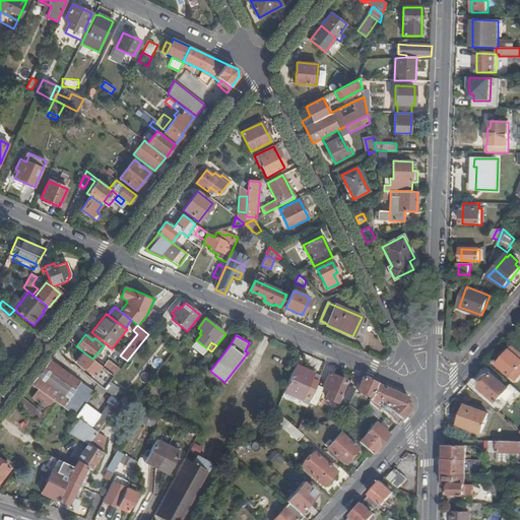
[(519,351),(514,346),(498,366),(517,382),(519,378),(519,351)]
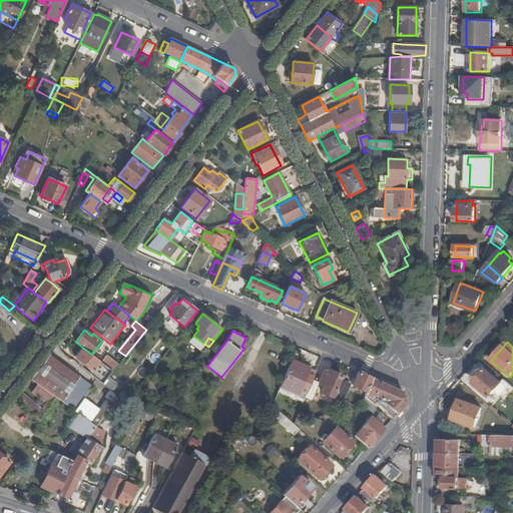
[(95,365),(109,376),(112,371),(101,362),(99,361),(82,348),(75,357),(92,370),(95,365)]
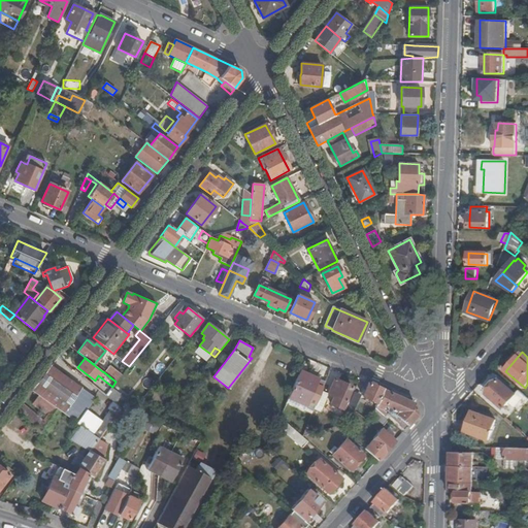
[(116,382),(122,374),(110,365),(104,372),(116,382)]
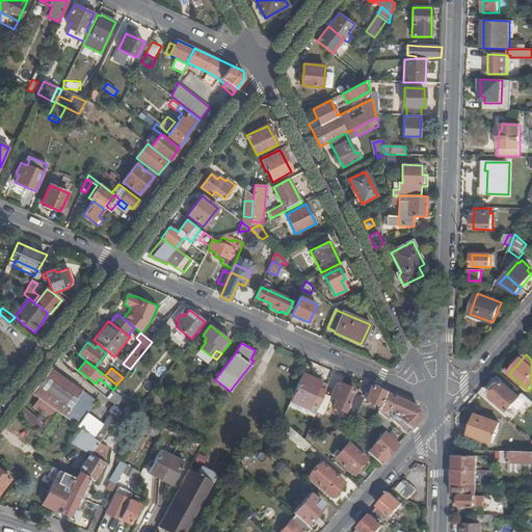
[(96,399),(51,369),(31,394),(40,399),(54,409),(60,415),(77,427),(86,414),(96,399)]
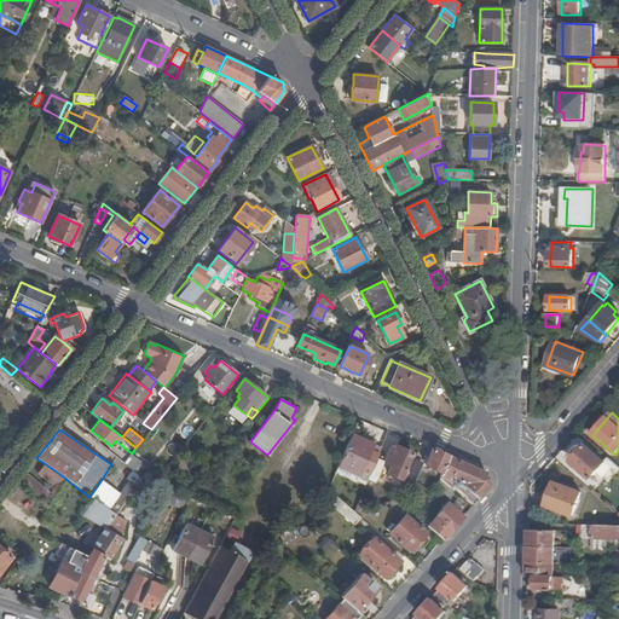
[(375,463),(380,451),(372,447),(374,445),(352,435),(339,467),(360,475),(362,470),(370,474),(375,463)]
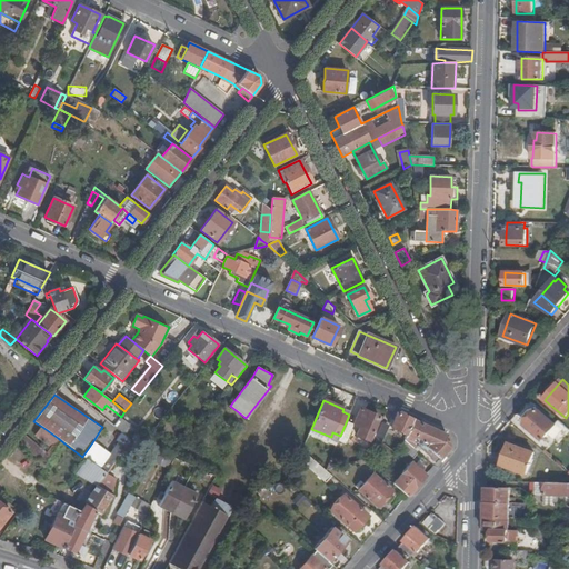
[(375,437),(383,419),(361,409),(353,425),(360,427),(357,435),(369,440),(370,439),(373,441),(375,437)]
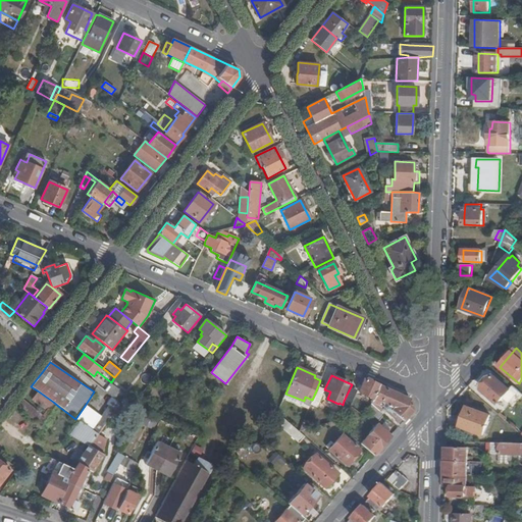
[(502,401),(511,390),(494,376),(488,382),(482,389),(499,404),(502,401)]
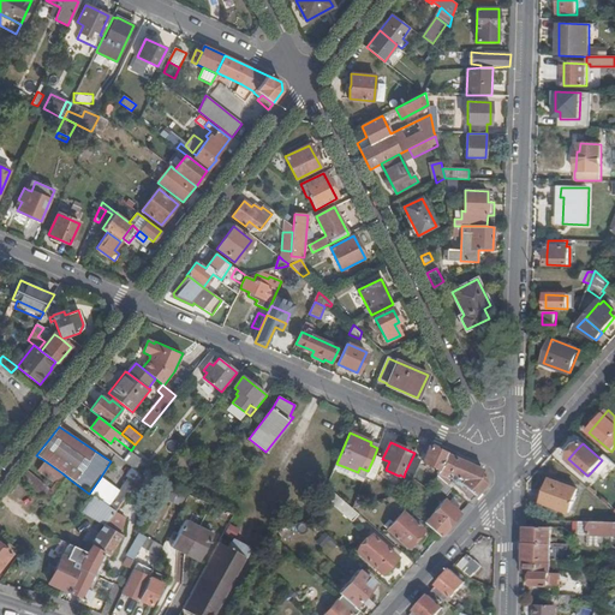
[(440,471),(447,454),(430,446),(423,463),(440,471)]
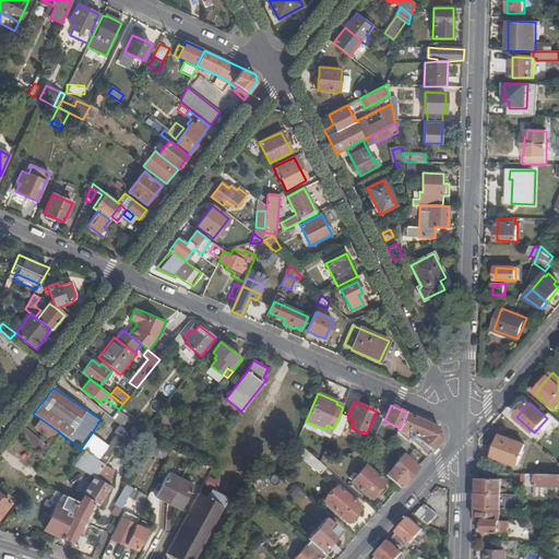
[(133,421),(118,411),(111,418),(127,430),(133,421)]
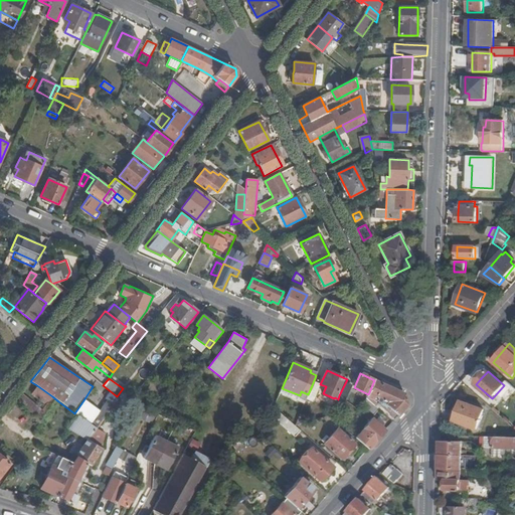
[(404,393),(374,380),(368,394),(366,398),(373,403),(374,401),(386,409),(388,406),(398,415),(407,405),(404,393)]
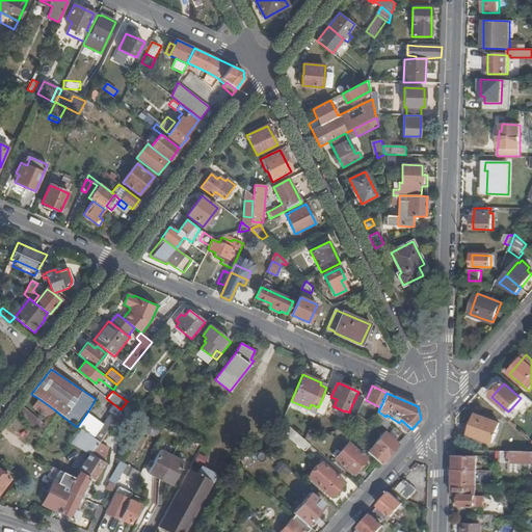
[(530,399),(524,394),(521,398),(511,408),(517,414),(530,399)]
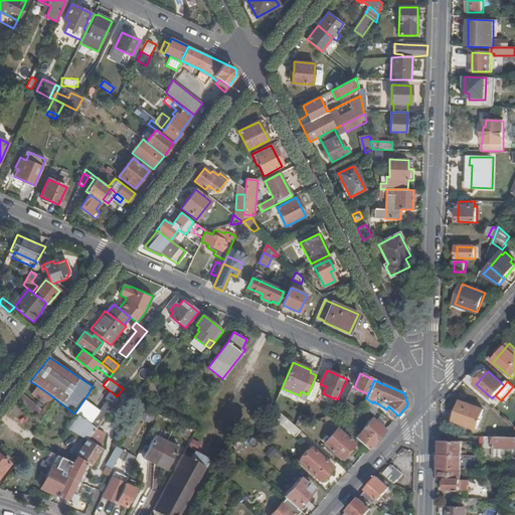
[(319,388),(312,385),(308,394),(307,398),(313,401),(319,388)]
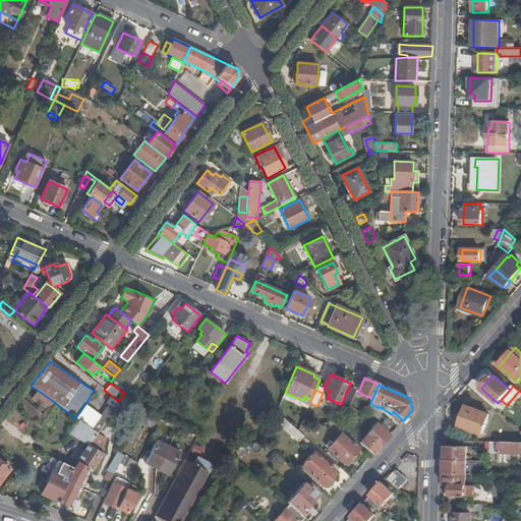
[(53,401),(39,391),(33,400),(47,409),(53,401)]
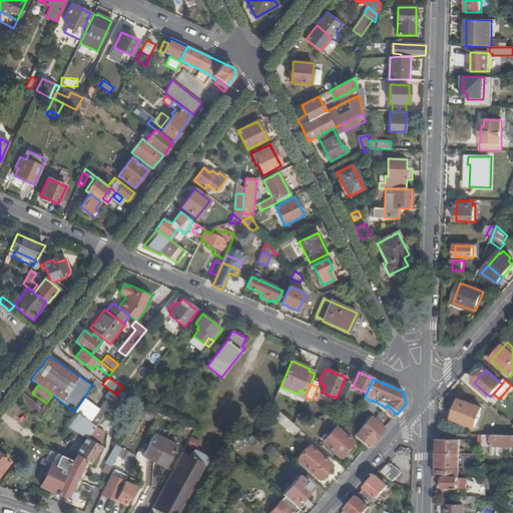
[(17,400),(37,416),(43,408),(23,393),(17,400)]
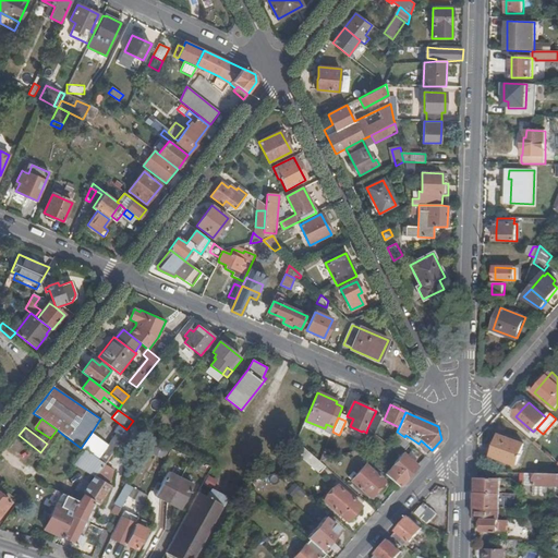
[(47,458),(63,435),(57,429),(50,438),(47,444),(40,452),(47,458)]
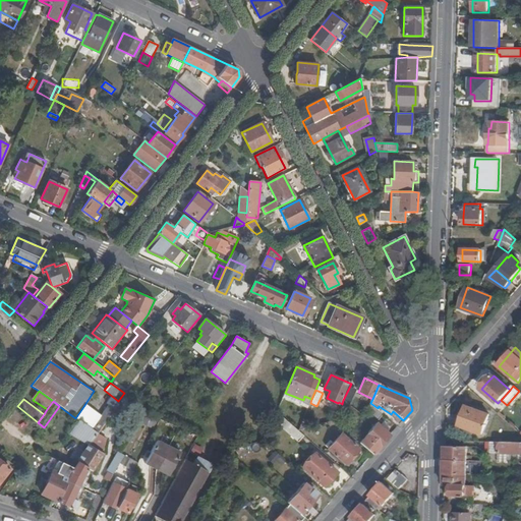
[(290,404),(282,401),(278,410),(285,414),(290,404)]
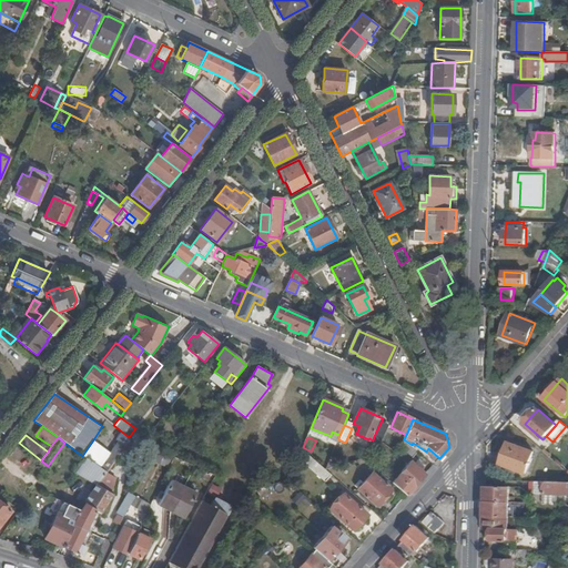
[(412,445),(404,439),(399,447),(412,458),(418,452),(412,445)]
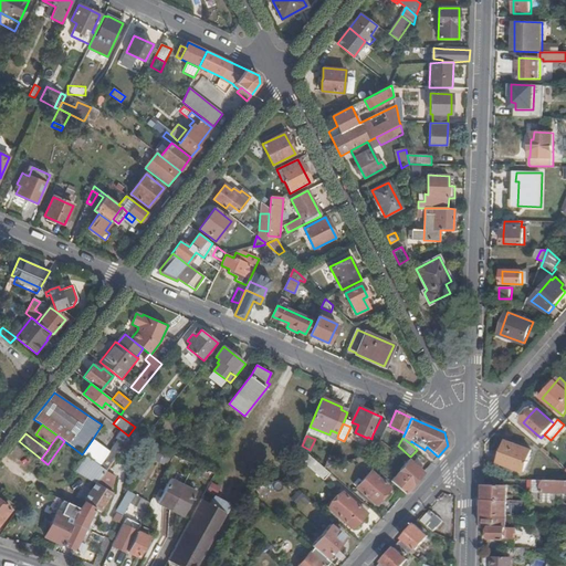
[(106,471),(125,444),(117,439),(109,451),(100,467),(106,471)]
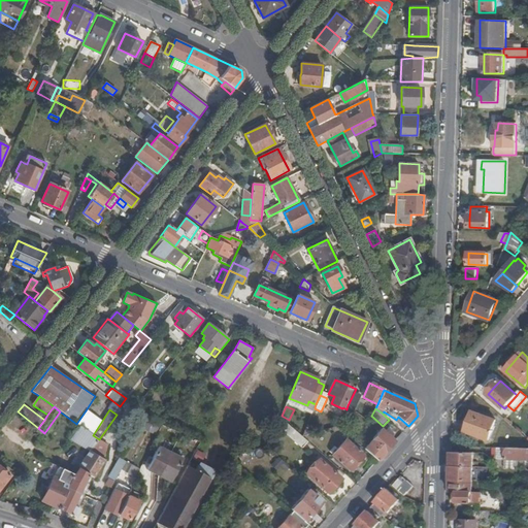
[(128,414),(122,409),(113,420),(120,425),(128,414)]
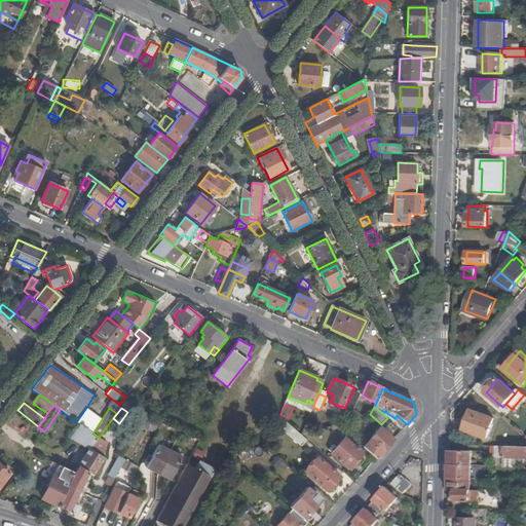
[(78,423),(87,410),(85,409),(76,422),(78,423)]
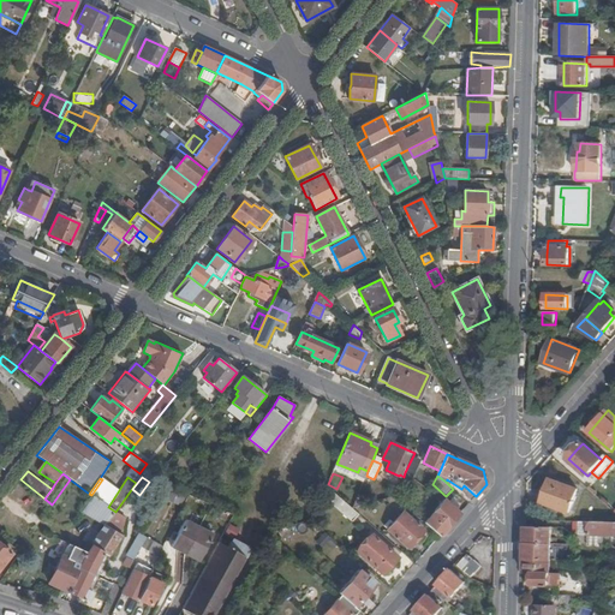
[(119,490),(102,479),(91,495),(94,497),(108,507),(119,490)]
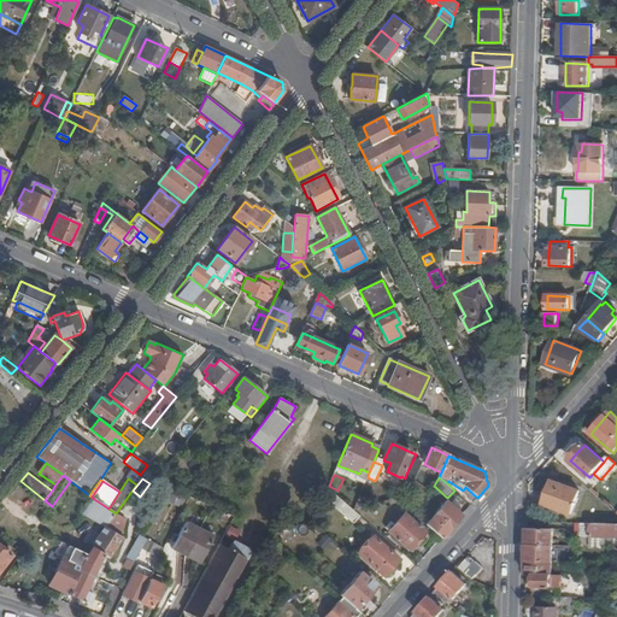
[(553,481),(547,493),(544,505),(571,515),(575,506),(577,506),(577,504),(576,504),(581,491),(553,481)]
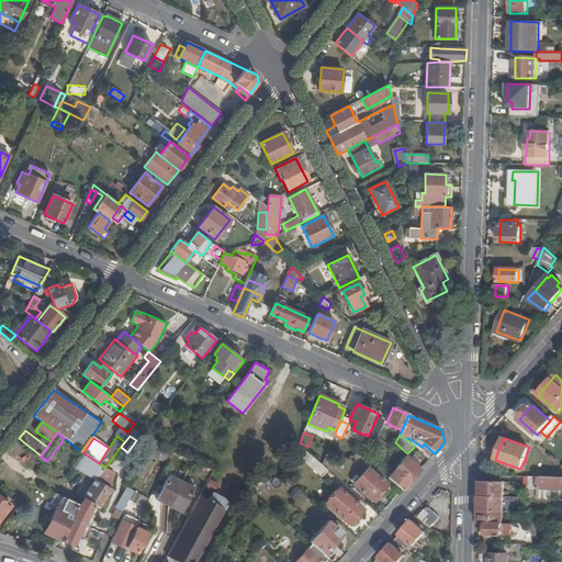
[(328,470),(323,465),(322,464),(302,447),(296,453),(322,476),(328,470)]
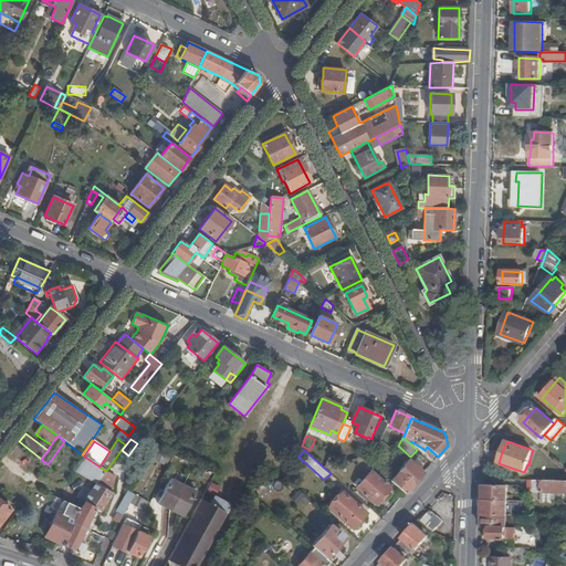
[(97,484),(106,471),(100,467),(86,458),(76,472),(97,484)]
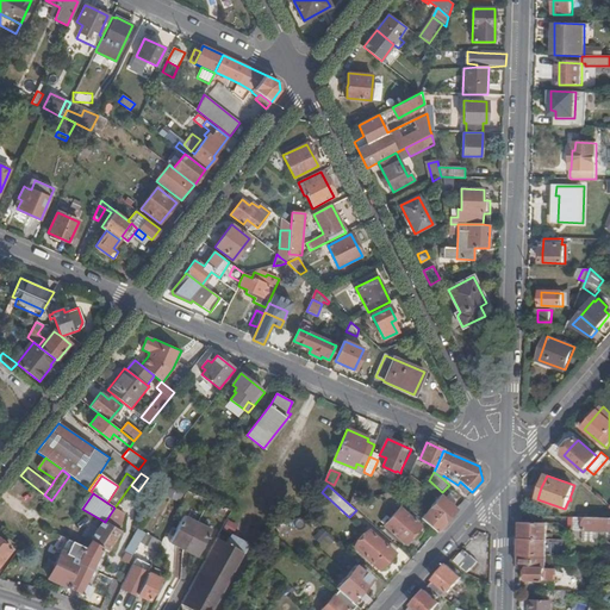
[(437,533),(456,509),(442,496),(421,518),(437,533)]
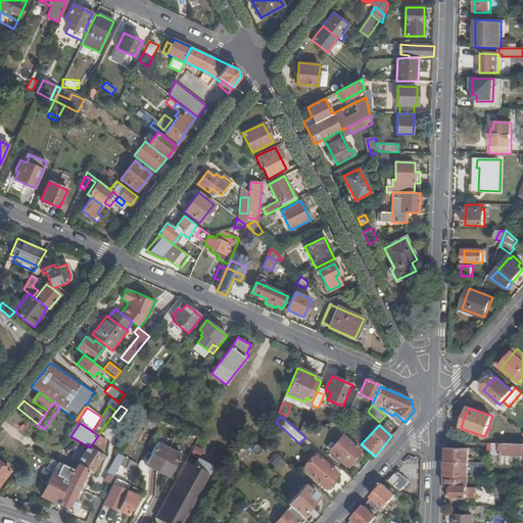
[(346,466),(360,450),(343,436),(330,450),(346,466)]
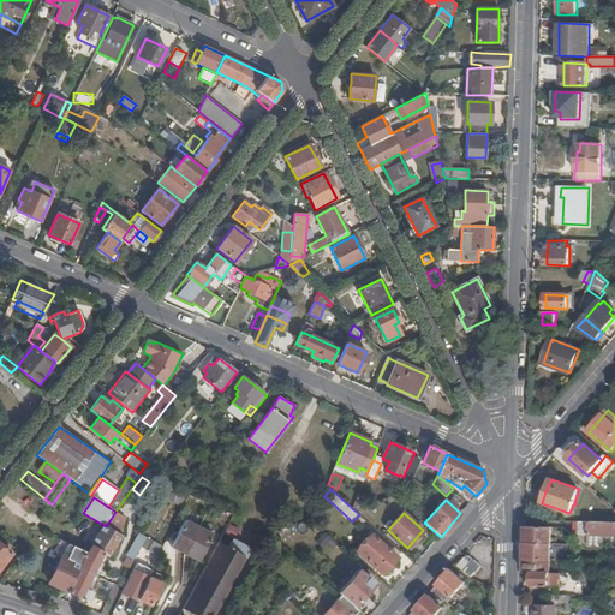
[(199,561),(213,535),(186,520),(172,548),(199,561)]
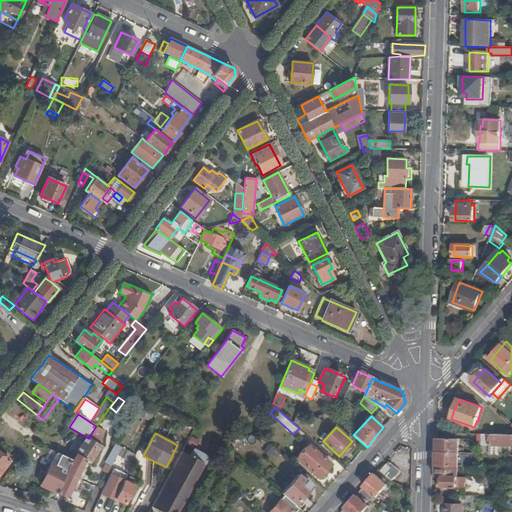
[(511,435),(483,435),(483,445),(511,445),(511,435)]
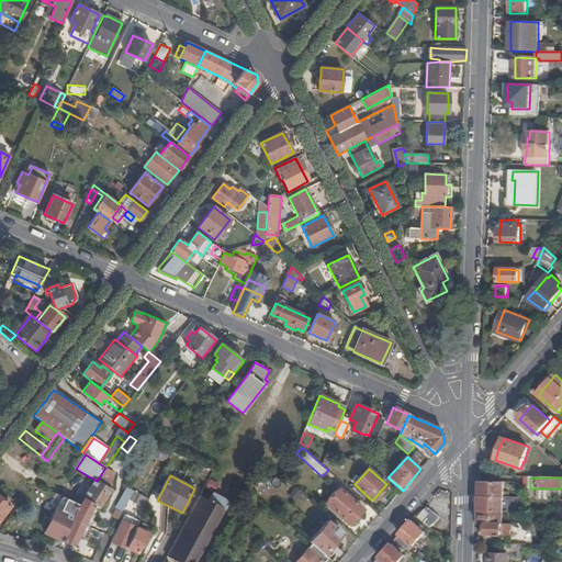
[(20,491),(6,480),(0,486),(0,490),(12,499),(20,491)]
